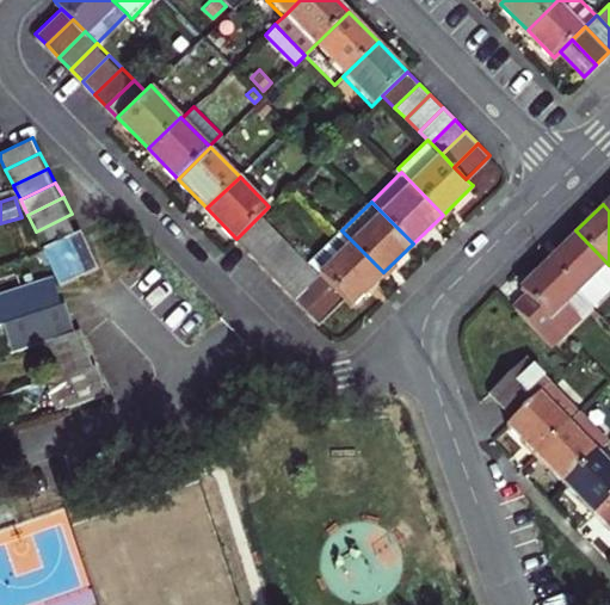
[(43,247),(80,229),(72,214),(36,232),(43,247)]
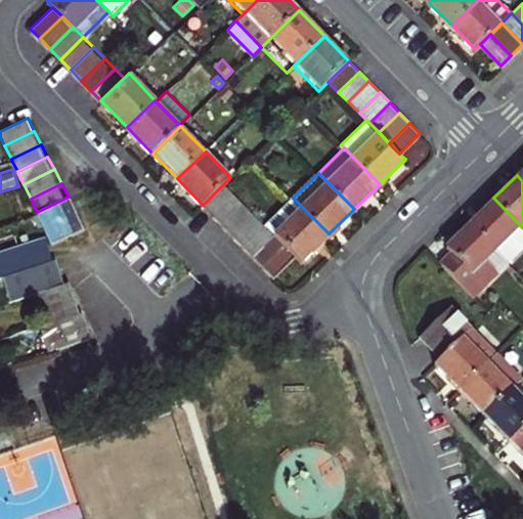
[(234,193),(224,183),(203,205),(213,215),(234,193)]
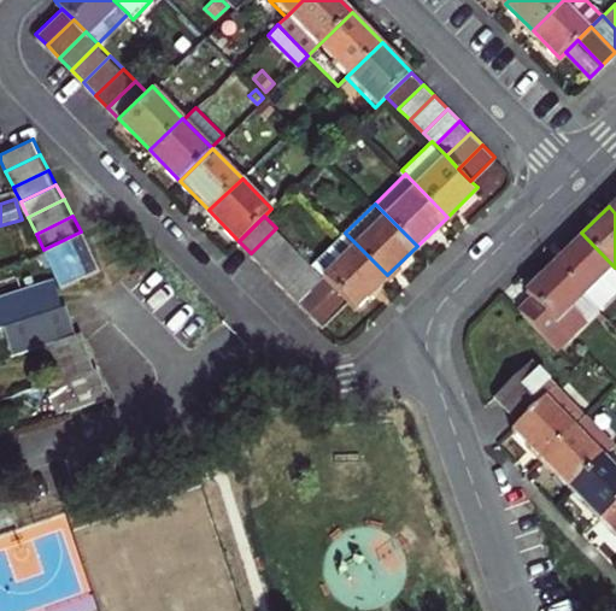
[(93,225),(81,231),(44,250),(57,277),(60,285),(110,259),(93,225)]
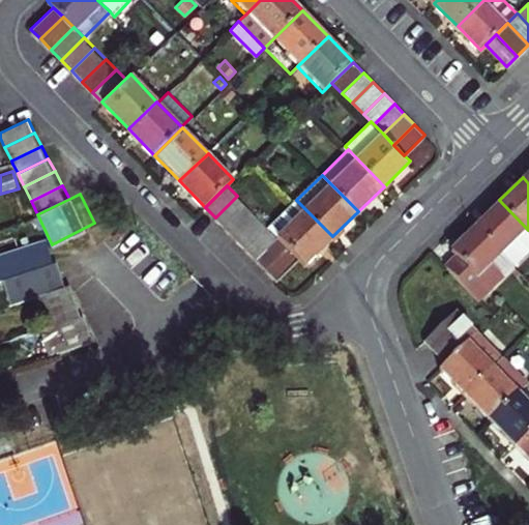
[(215,217),(226,228),(247,206),(237,196),(215,217)]
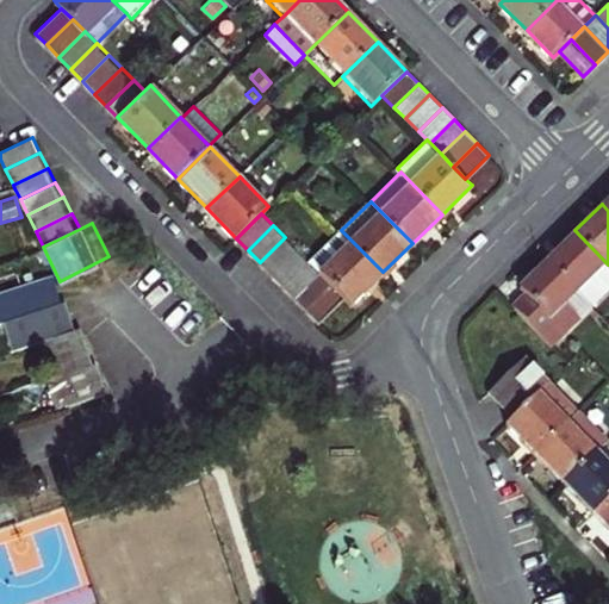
[(345,296),(350,303),(383,272),(341,230),(309,261),(321,273),(334,285),(345,296)]
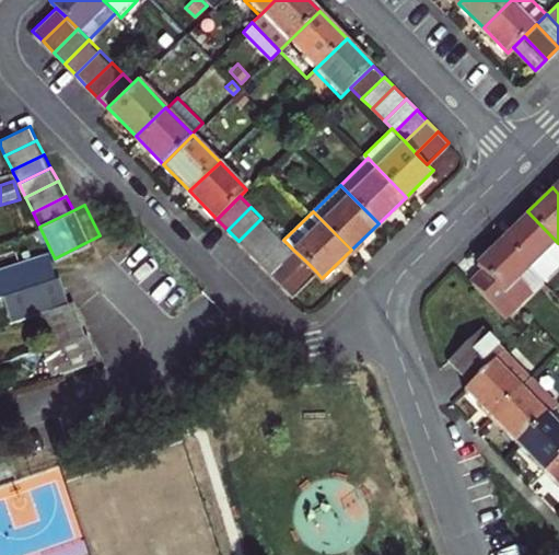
[(558,261),(558,243),(527,211),(502,236),(543,277),(558,261)]
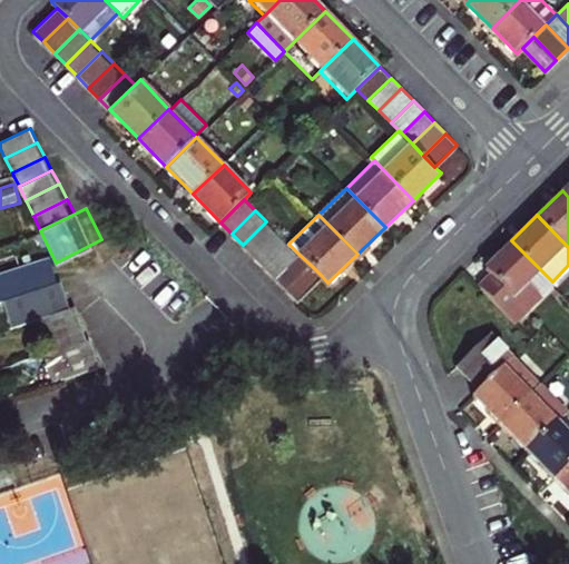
[(254,256),(277,233),(266,221),(243,245),(254,256)]
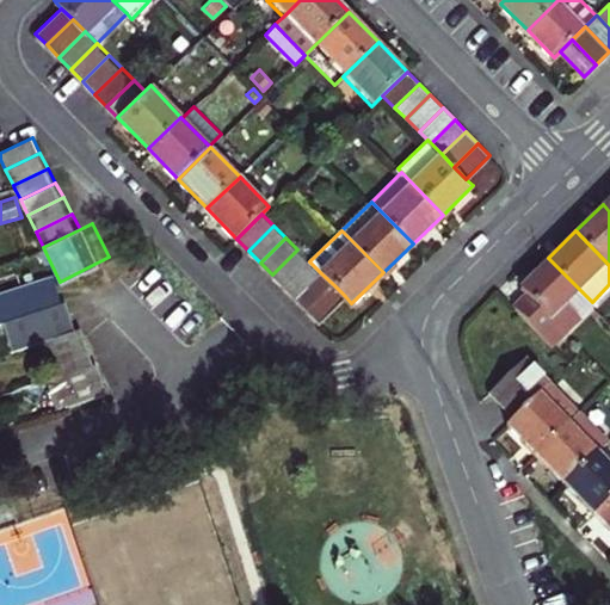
[(297,249),(272,275),(284,286),(309,261),(297,249)]
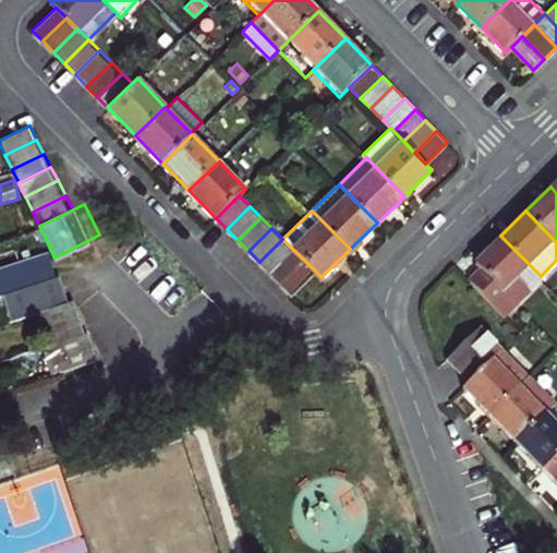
[(542,278),(541,276),(500,236),(476,260),(481,263),(467,277),(505,315),(542,278)]
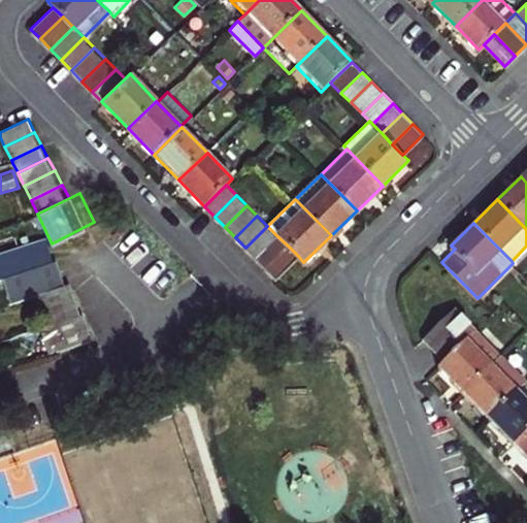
[(267,226),(245,248),(256,259),(277,236),(267,226)]
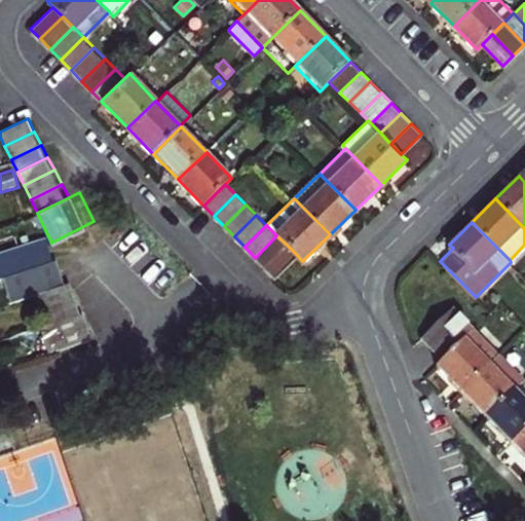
[(276,235),(255,258),(265,268),(288,246),(276,235)]
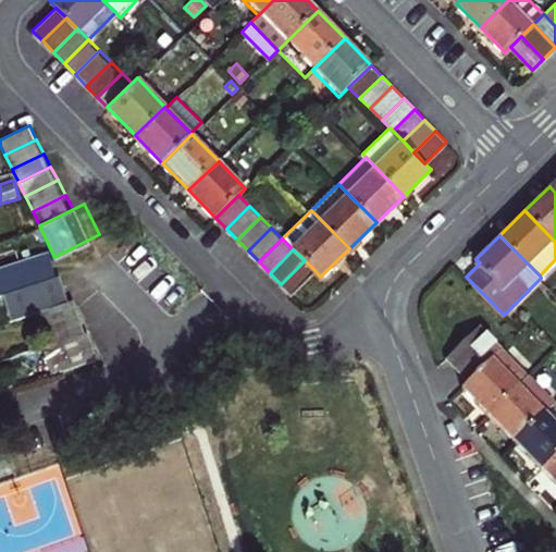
[(0,296),(2,296),(58,279),(49,252),(0,267),(0,296)]
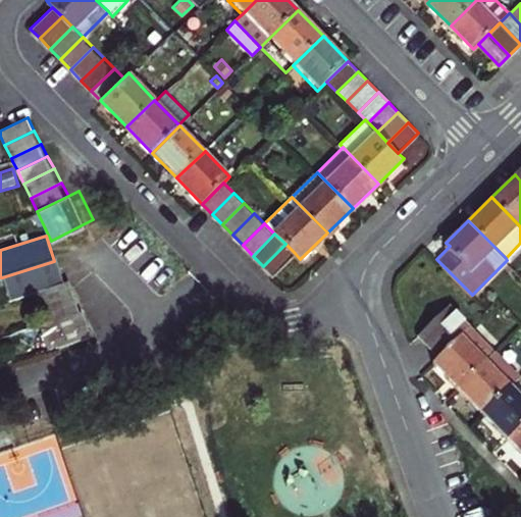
[(272,275),(295,253),(285,244),(263,266),(272,275)]
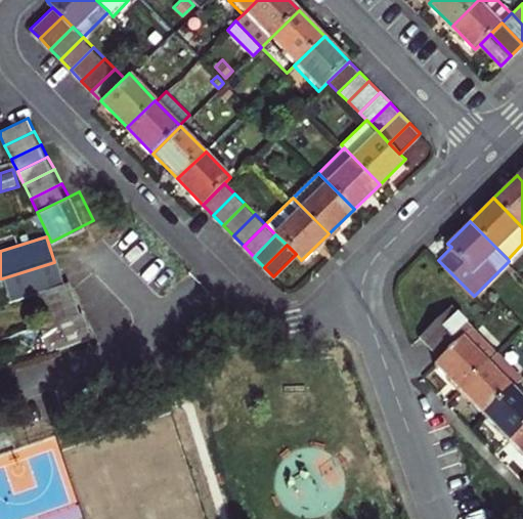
[(31,296),(66,285),(57,261),(54,262),(2,278),(10,302),(31,296)]
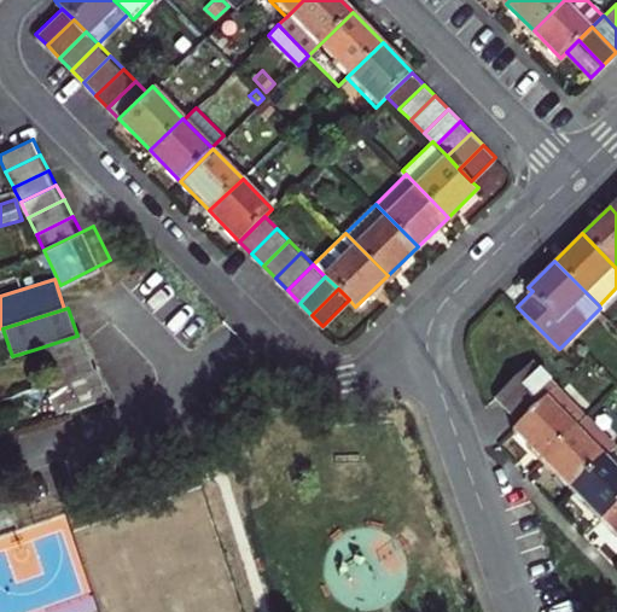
[(47,383),(94,368),(83,334),(77,336),(36,349),(47,383)]
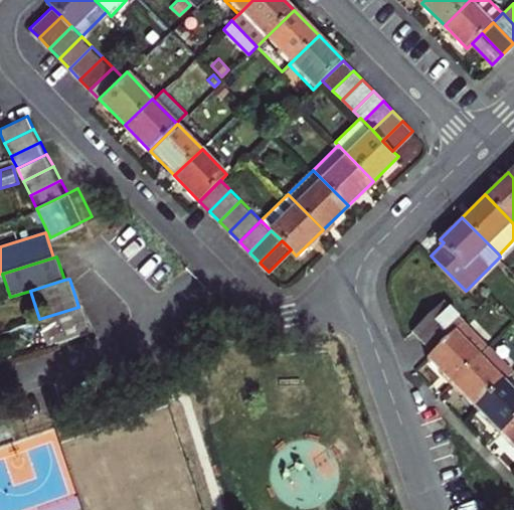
[(455,383),(489,348),(443,301),(414,329),(433,349),(426,355),(455,383)]
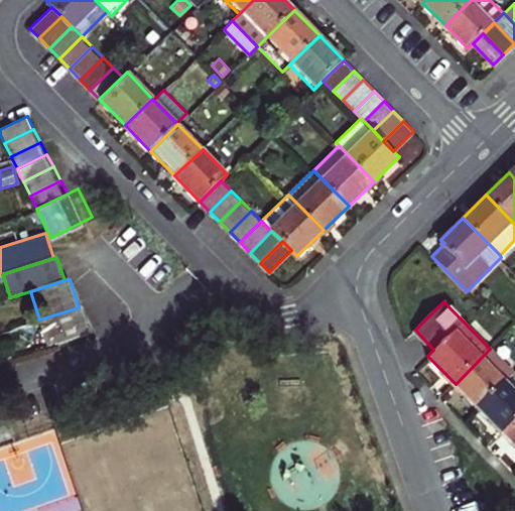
[(87,332),(91,331),(83,305),(79,307),(87,332)]
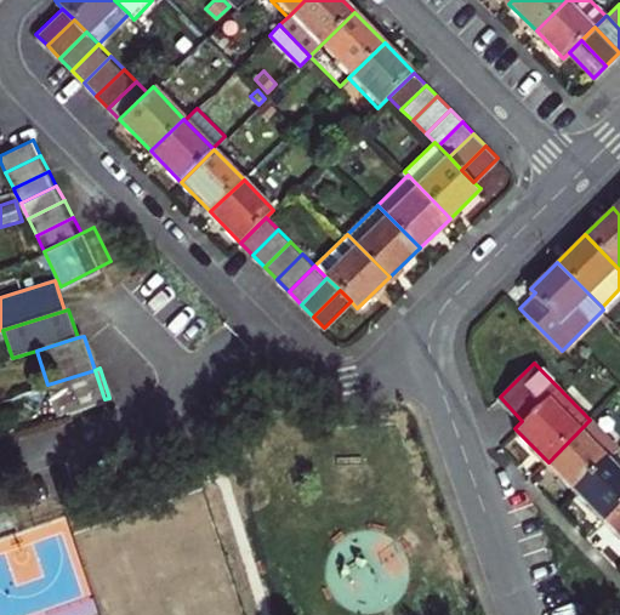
[(95,370),(47,385),(56,415),(104,399),(95,370)]
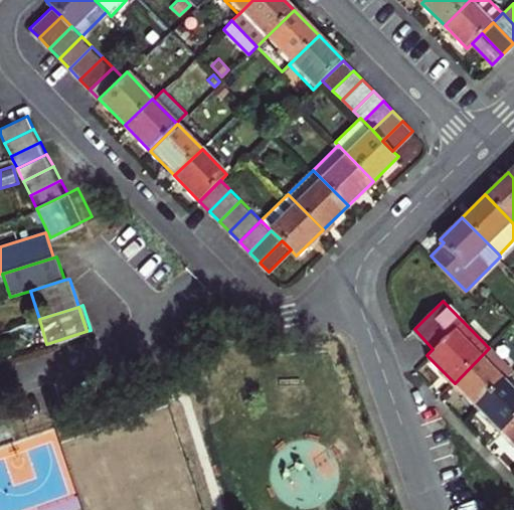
[(478,406),(512,372),(489,348),(455,383),(478,406)]
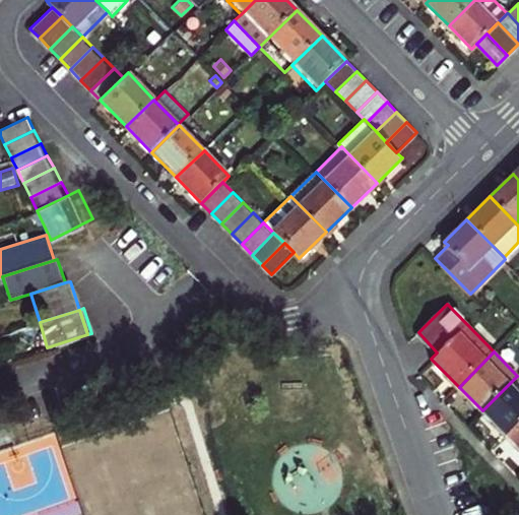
[(518,373),(518,374),(517,376),(482,410),(507,436),(518,423),(518,373)]
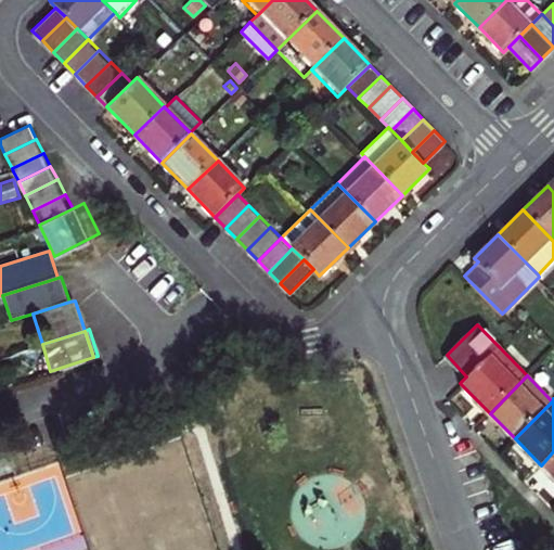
[(553,477),(553,451),(541,465),(553,477)]
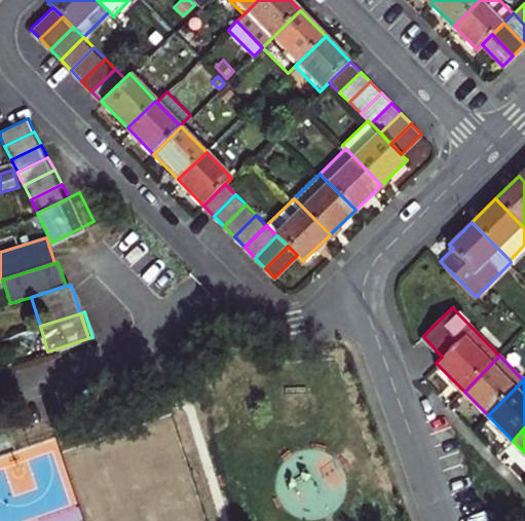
[(283,493),(283,512),(341,511),(341,493),(283,493)]
